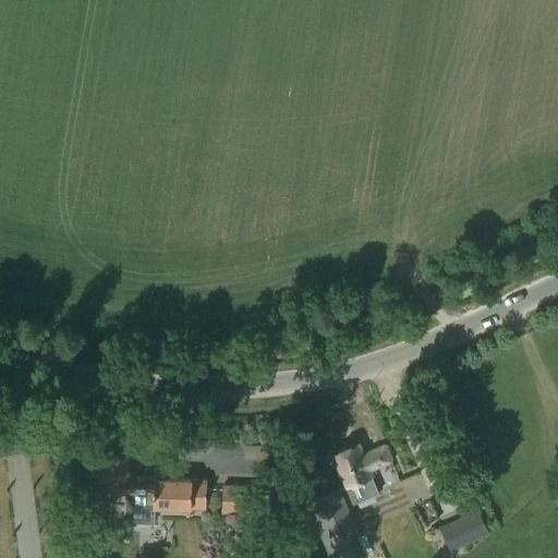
[(361,457),(355,445),(330,456),(352,504),(377,493),(367,471),(389,460),(384,447),(361,457)]
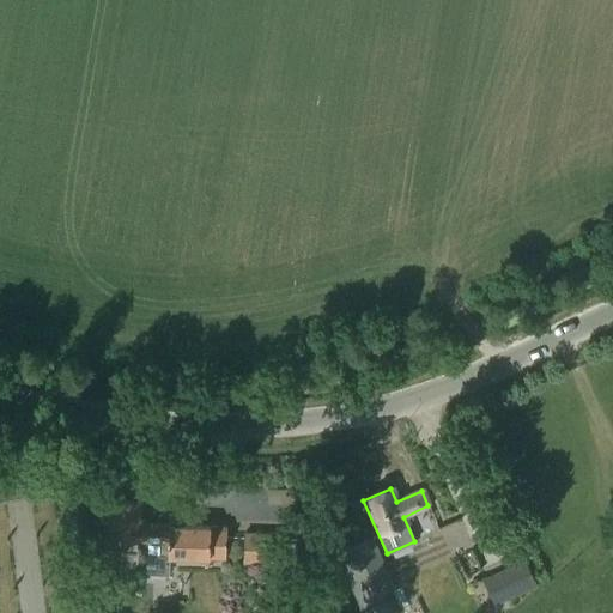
[(140,501),(138,501),(105,499),(104,542),(138,542),(138,564),(169,564),(169,557),(224,558),(226,527),(183,526),(183,507),(168,505),(168,526),(140,525),(140,501)]
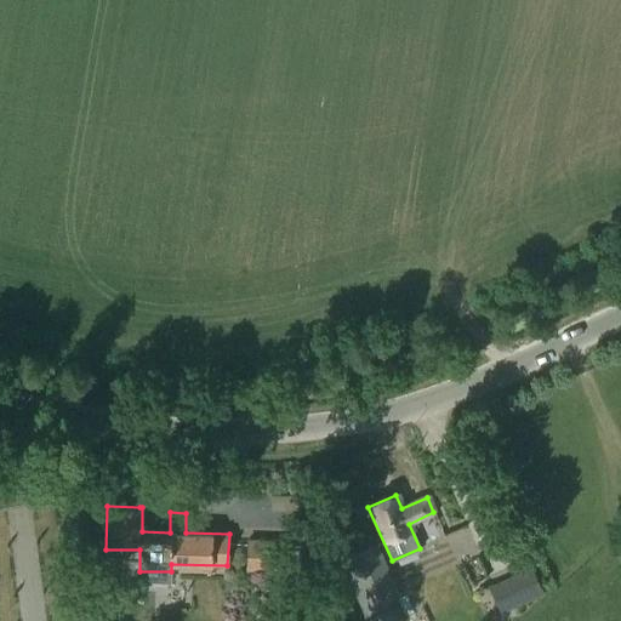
[(246,541),(246,573),(280,574),(281,542),(246,541)]
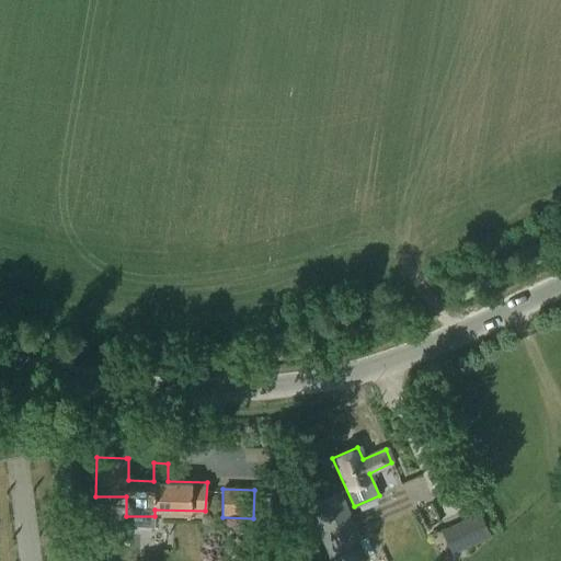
[(450,551),(491,537),(480,507),(439,522),(450,551)]
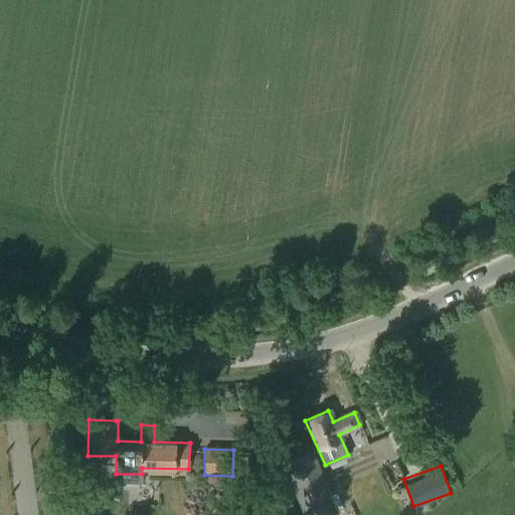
[(306,504),(322,496),(320,492),(322,491),(313,472),(289,482),(298,503),(306,499),(307,503),(306,504)]
